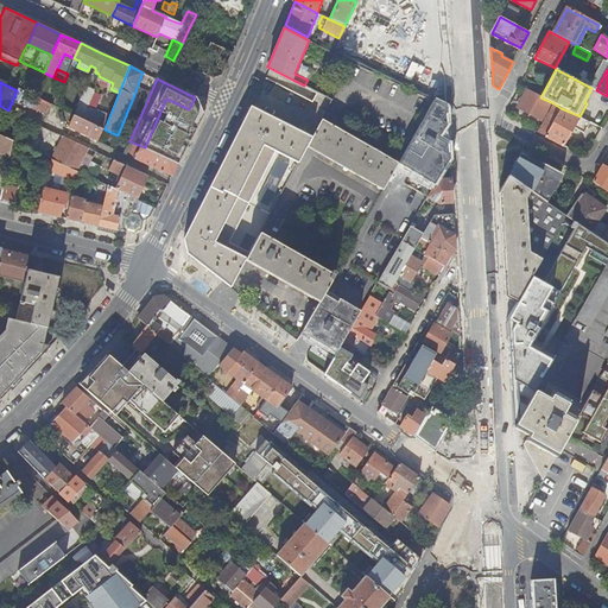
[(105,130),(111,114),(88,106),(95,89),(86,86),(78,103),(80,105),(86,107),(81,118),(103,128),(105,130)]
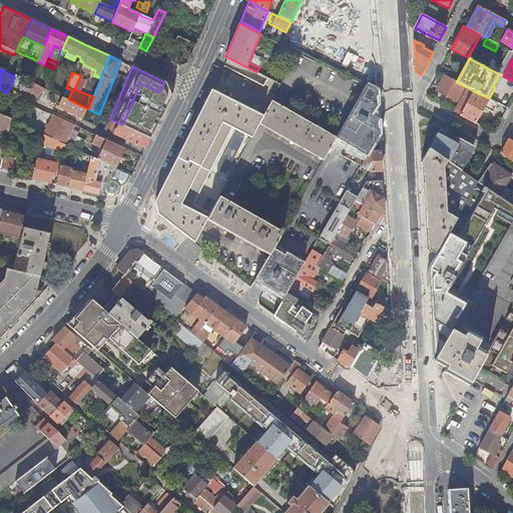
[(42,78),(34,75),(32,80),(40,83),(42,78)]
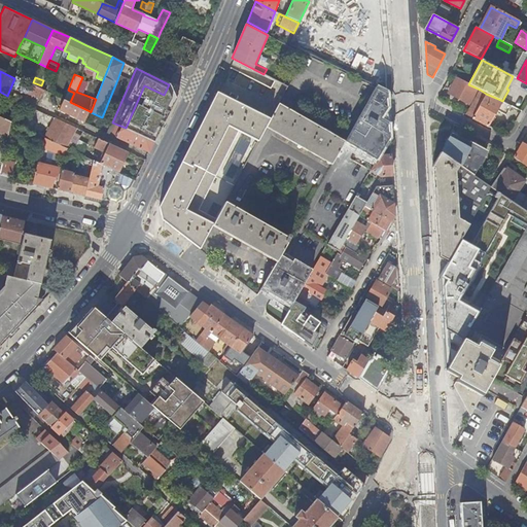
[(468,105),(478,89),(468,84),(456,78),(448,94),(468,105)]
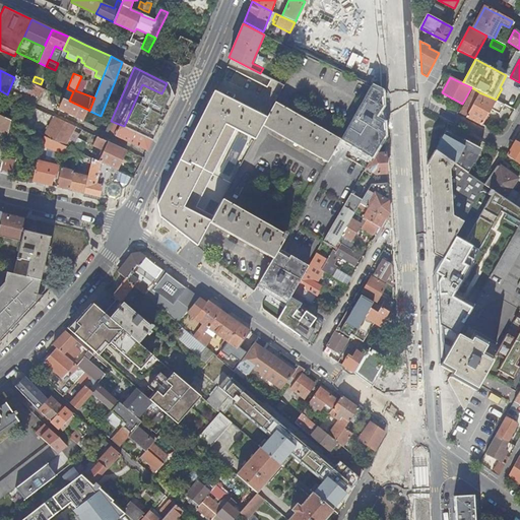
[(118,91),(121,83),(115,81),(112,88),(118,91)]
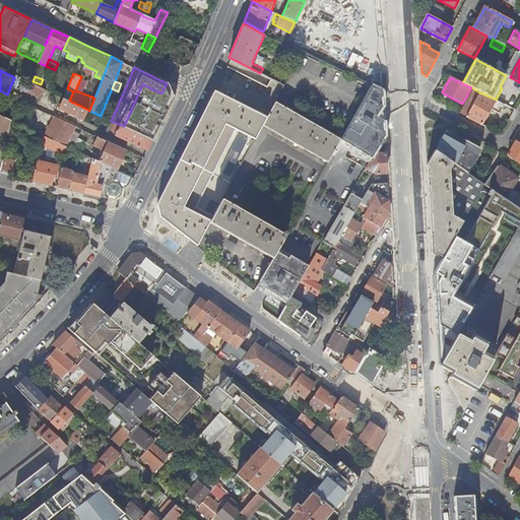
[(43,89),(29,83),(27,92),(40,98),(43,89)]
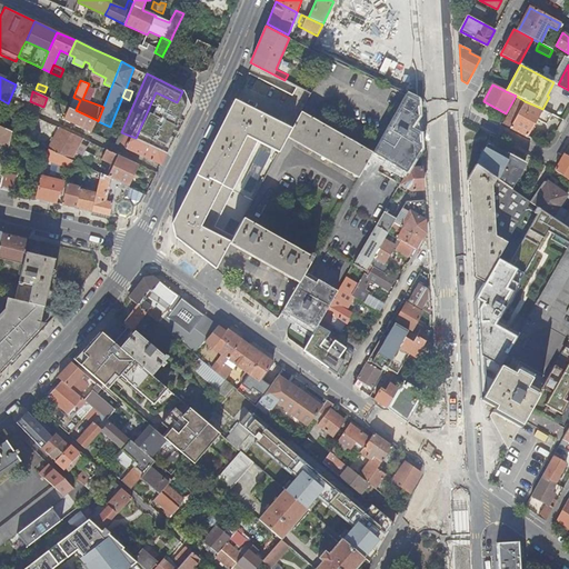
[(161,136),(173,141),(192,101),(189,95),(182,91),(177,102),(161,136)]
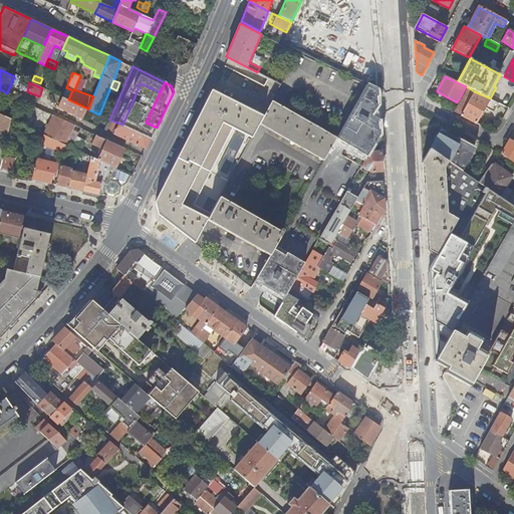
[(334,141),(365,159),(369,152),(379,135),(379,122),(370,117),(377,104),(377,89),(366,85),(336,137),(334,141)]
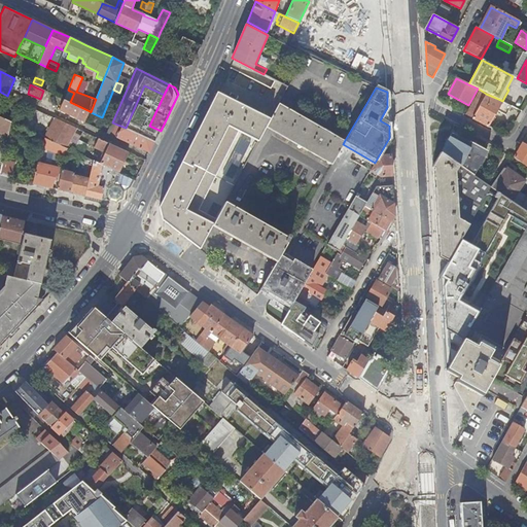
[(480,90),(466,115),(472,119),(486,94),(480,90)]
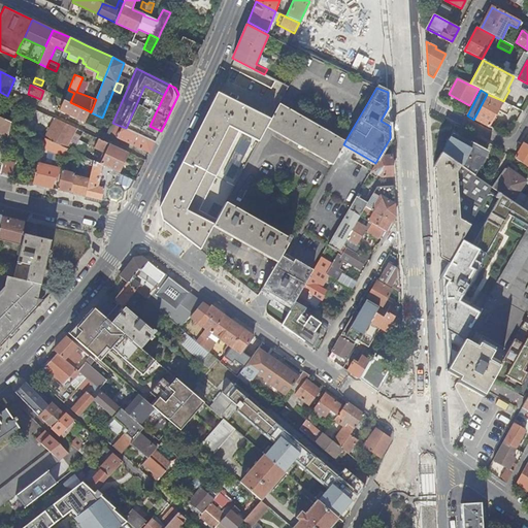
[(74,93),(69,91),(65,100),(70,102),(74,93)]
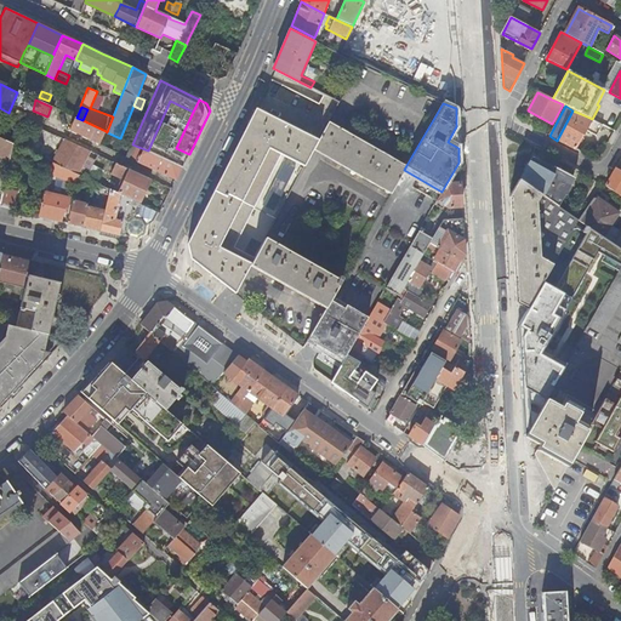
[(319,140),(257,108),(220,180),(187,244),(189,258),(234,294),(250,266),(265,238),(314,149),(319,140)]
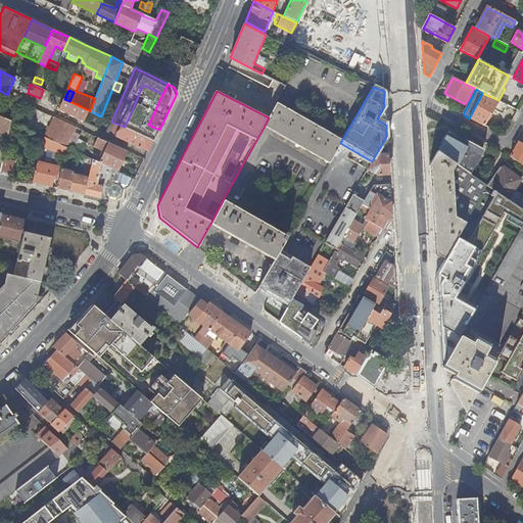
[(503,114),(508,105),(498,100),(494,98),(482,93),(469,119),(484,126),(492,109),(503,114)]
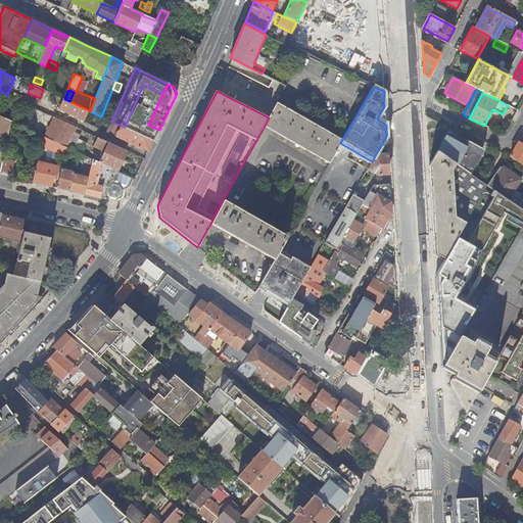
[(84,121),(89,110),(69,101),(64,99),(63,98),(58,108),(84,121)]
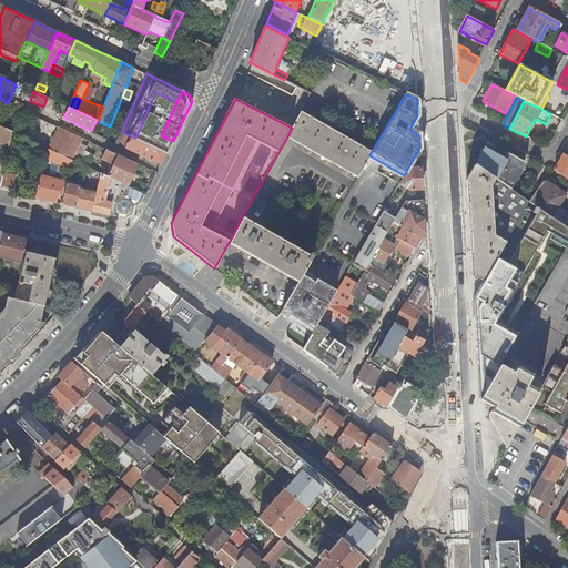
[(372,151),(301,111),(292,128),(287,137),(357,176),(369,155),(372,151)]
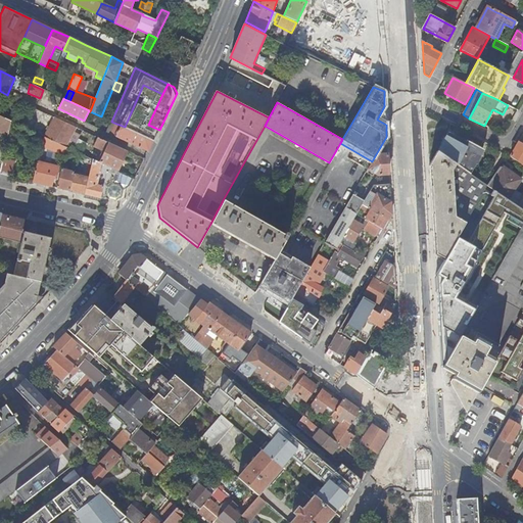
[(0,130),(8,134),(11,122),(0,115),(0,130)]
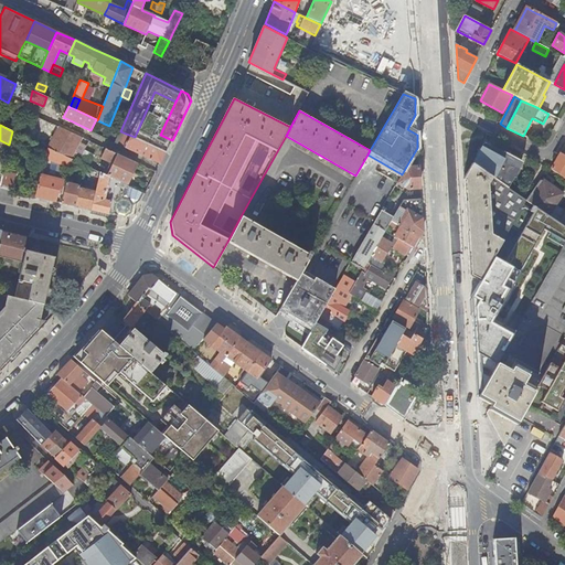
[(53,138),(48,148),(71,159),(82,137),(59,127),(53,138)]
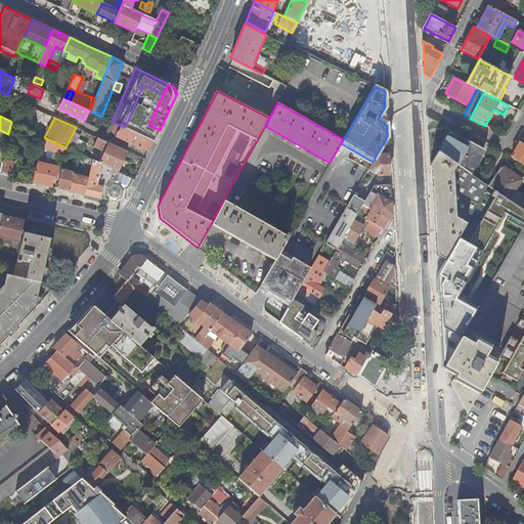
[(25,127),(44,137),(49,128),(28,119),(25,127)]
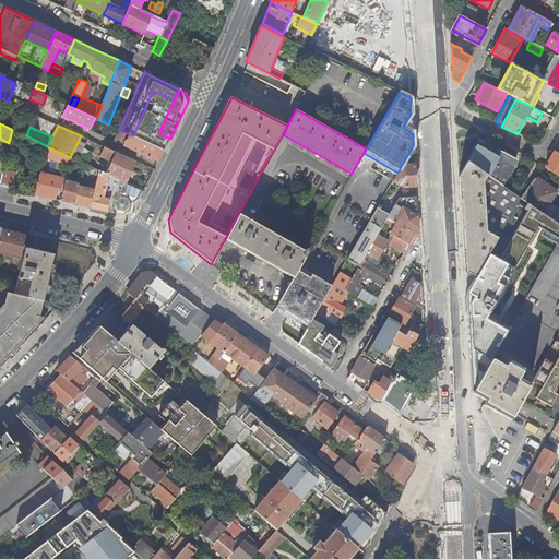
[(119,143),(125,132),(119,130),(114,141),(119,143)]
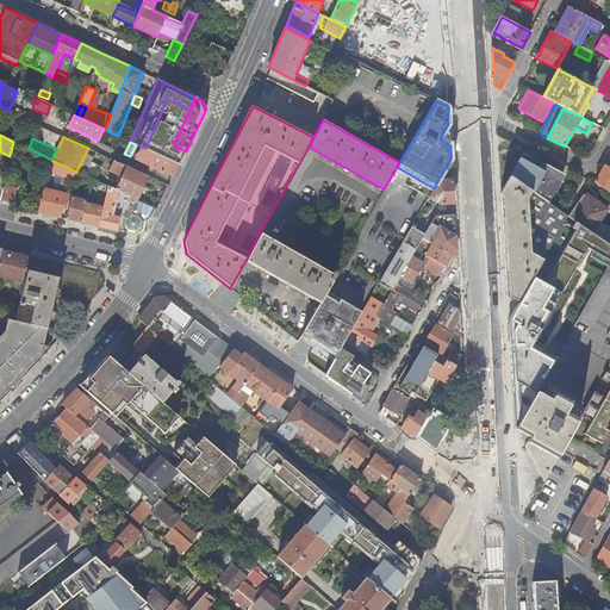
[(136,144),(130,156),(173,176),(179,165),(145,148),(136,144)]
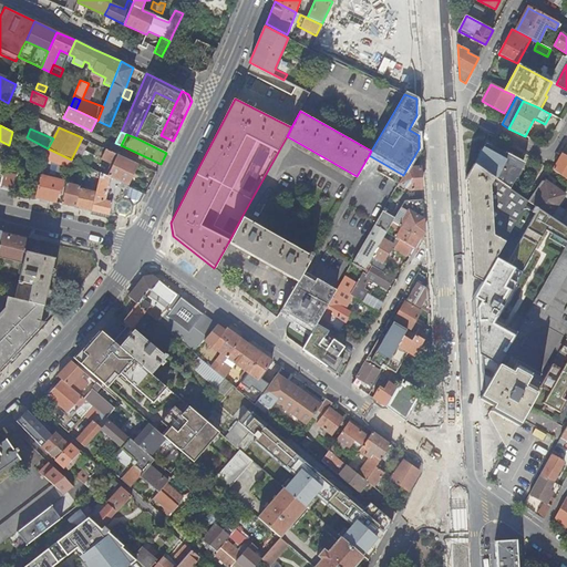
[(495,145),(487,141),(473,165),(496,179),(503,168),(497,165),(505,151),(506,146),(497,142),(495,145)]
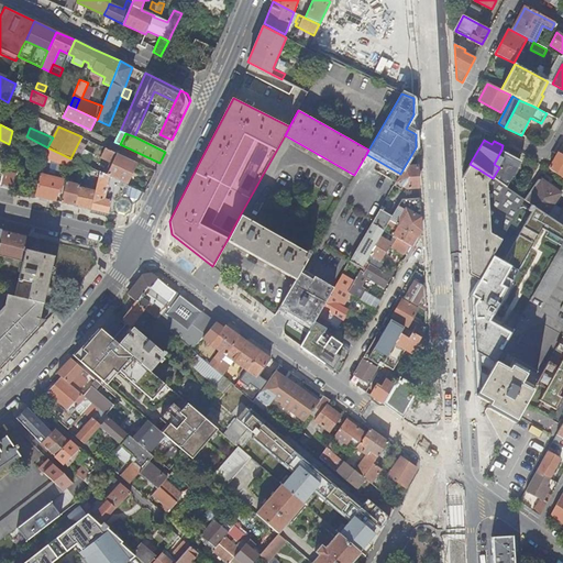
[(562,145),(549,169),(562,178),(562,145)]
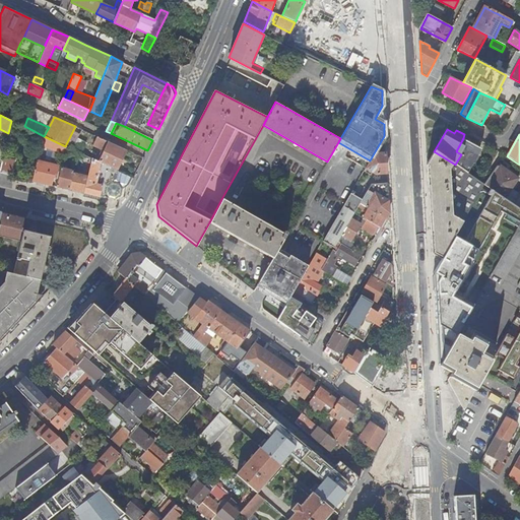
[(42,145),(64,154),(66,146),(65,146),(44,136),(42,145)]
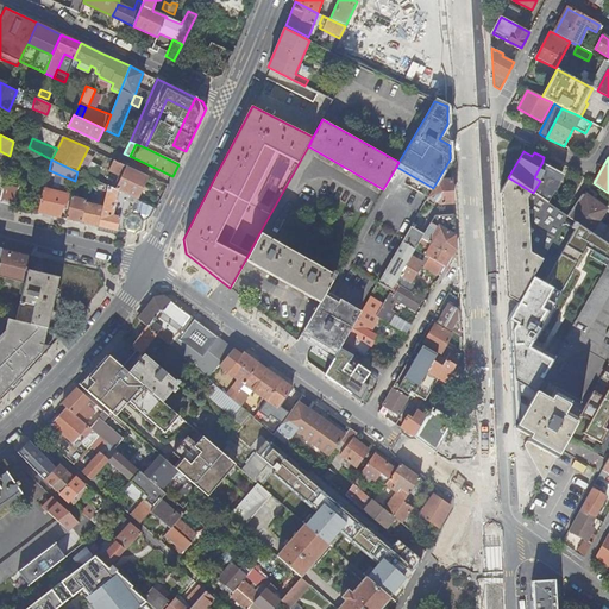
[(121,176),(115,189),(119,190),(130,196),(137,200),(149,176),(113,159),(108,170),(121,176)]
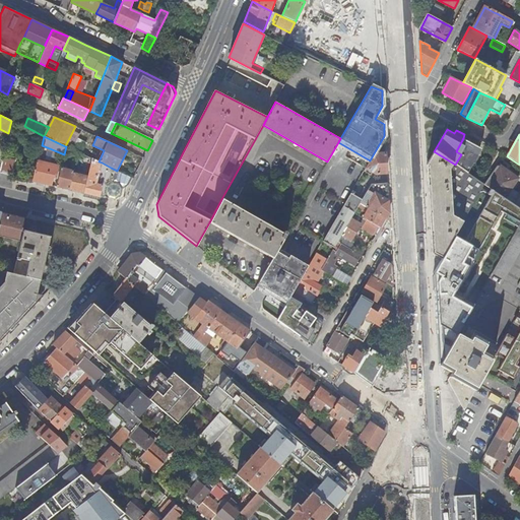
[(104,150),(92,145),(87,156),(92,158),(99,161),(104,150)]
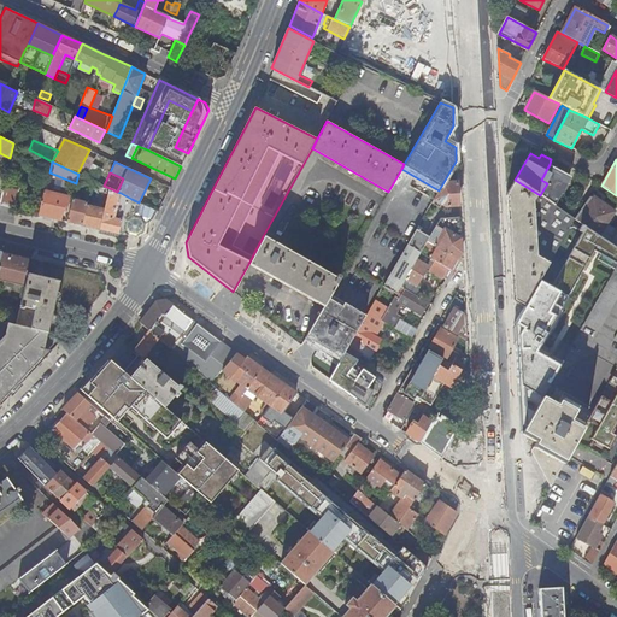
[(513,300),(523,307),(535,287),(545,270),(548,265),(570,227),(575,219),(574,218),(564,212),(552,205),(540,195),(515,180),(506,194),(513,300)]
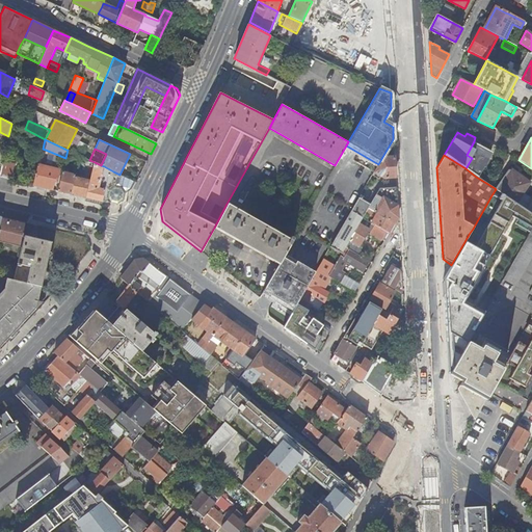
[(484,162),(474,155),(472,158),(466,168),(476,177),(484,162)]
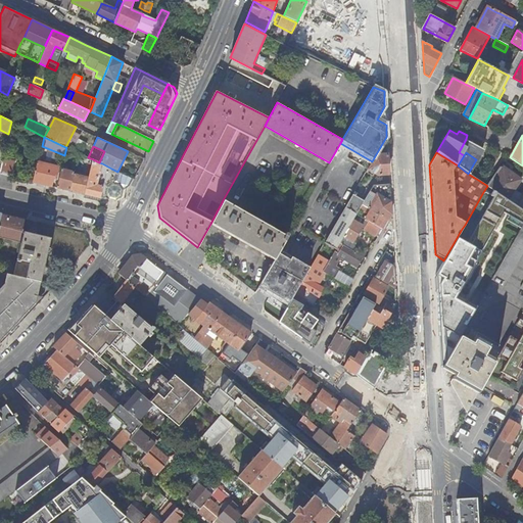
[(387,154),(376,154),(372,161),(368,170),(377,175),(389,175),(387,154)]
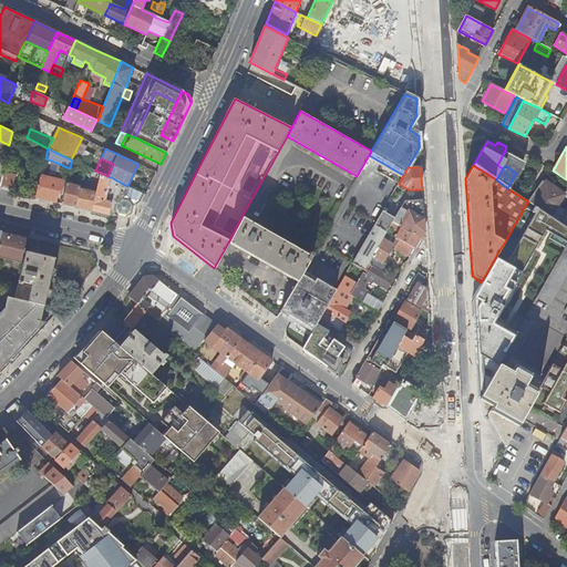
[(18,175),(3,172),(0,184),(0,187),(14,192),(18,175)]
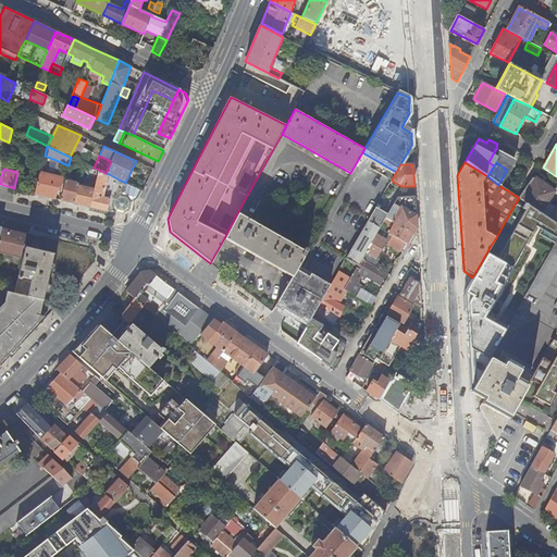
[(111,195),(108,195),(107,198),(103,197),(103,194),(109,174),(106,173),(99,170),(95,186),(90,206),(107,210),(111,195)]
